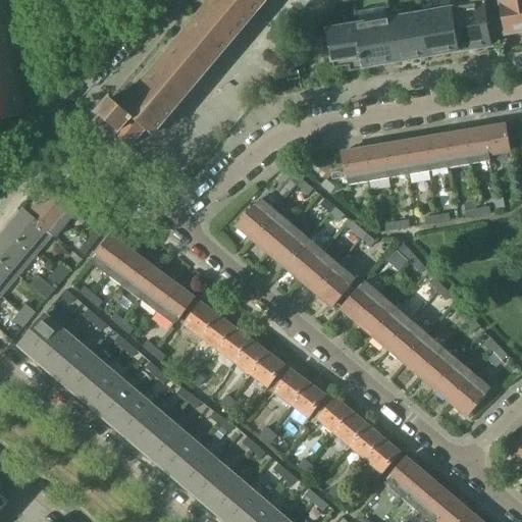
[(111,98),(98,114),(118,132),(116,135),(131,148),(146,129),(153,136),(266,0),(211,0),(121,107),(111,98)]
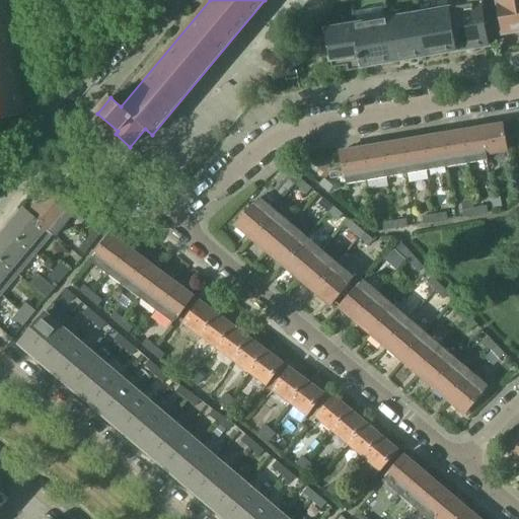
[(355,25),(324,30),(331,69),(347,67),(348,72),(362,70),(362,68),(429,57),(489,47),(483,11),(485,11),(482,0),(465,0),(466,4),(384,19),(382,8),(353,13),(355,25)]
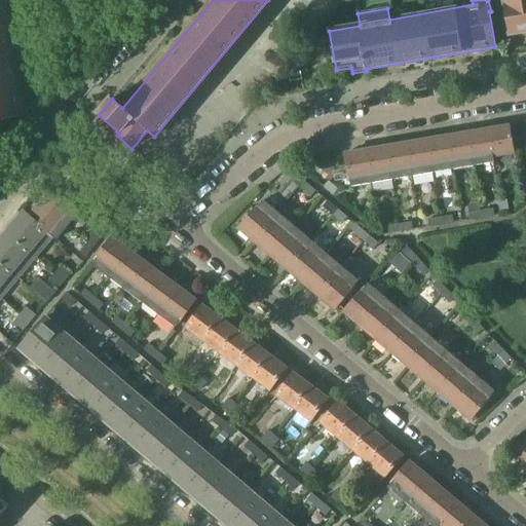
[(525,0),(502,0),(509,36),(525,33),(525,0)]
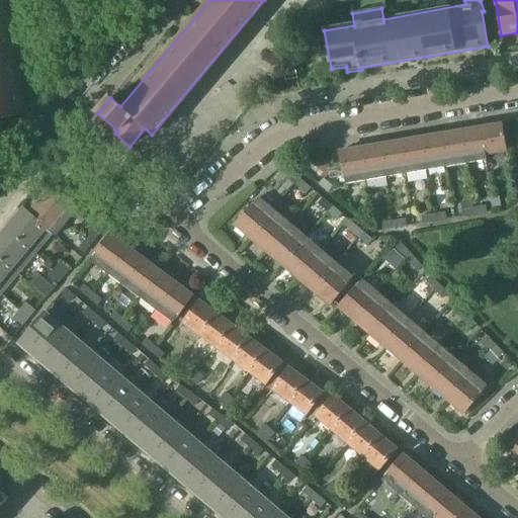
[(0,115),(18,113),(0,9),(0,115)]
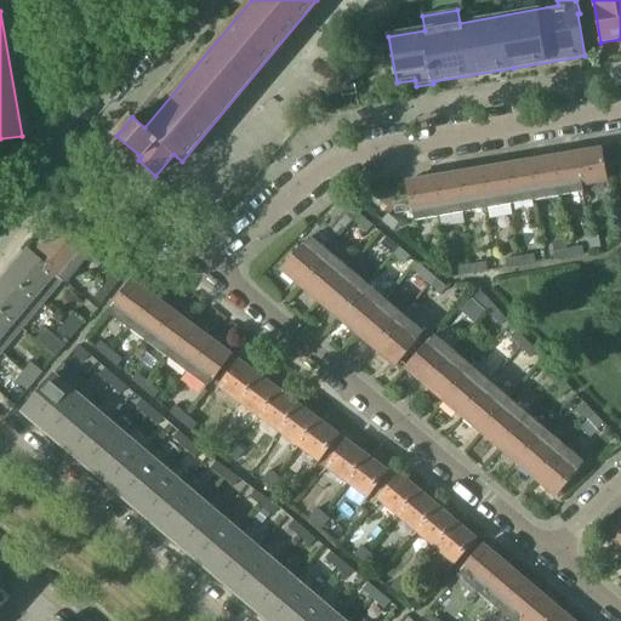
[(600,151),(576,154),(581,184),(607,181),(600,151)]
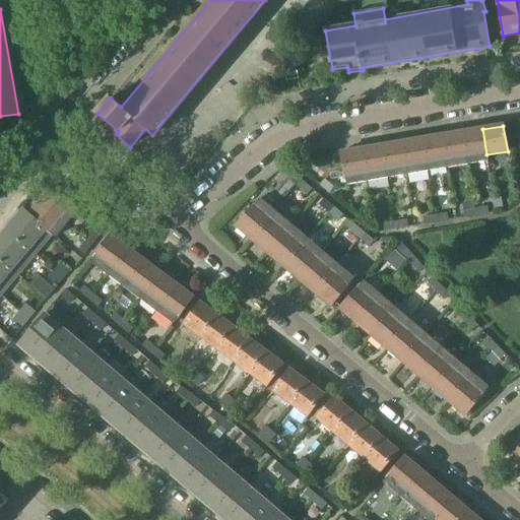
[(482,129),(462,133),(467,165),(488,161),(486,154),(482,129)]
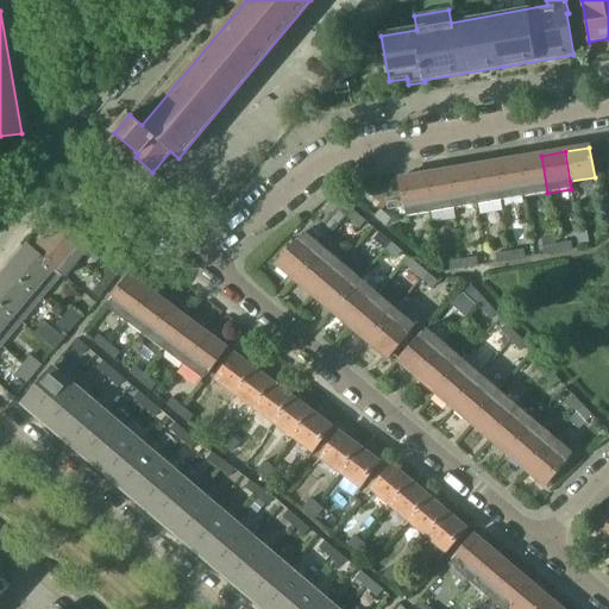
[(541,156),(518,159),(525,198),(547,193),(541,156)]
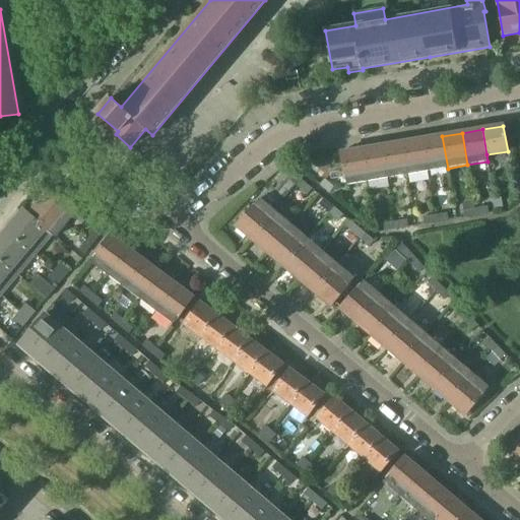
[(442,136),(421,139),(428,172),(448,169),(442,136)]
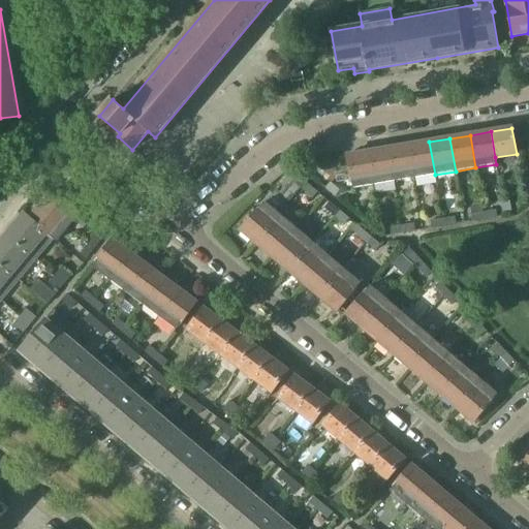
[(429,142),(408,146),(414,178),(435,175),(429,142)]
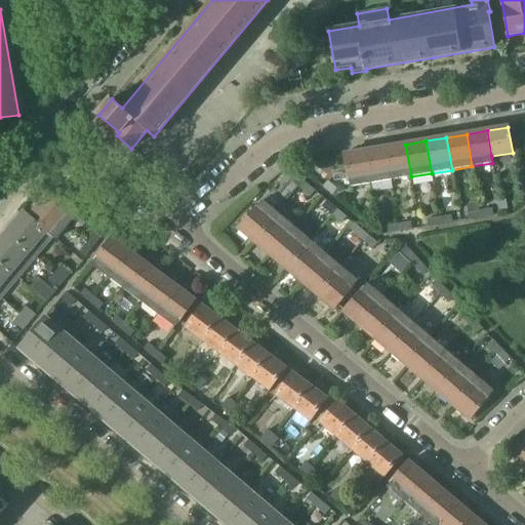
[(405,145),(386,148),(391,180),(411,176),(405,145)]
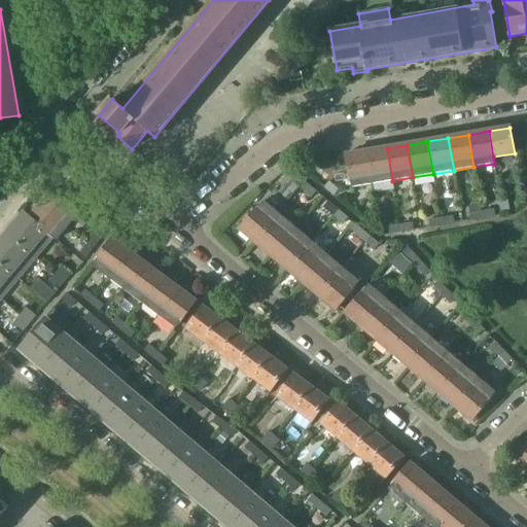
[(387,148),(366,151),(372,184),(392,181),(387,148)]
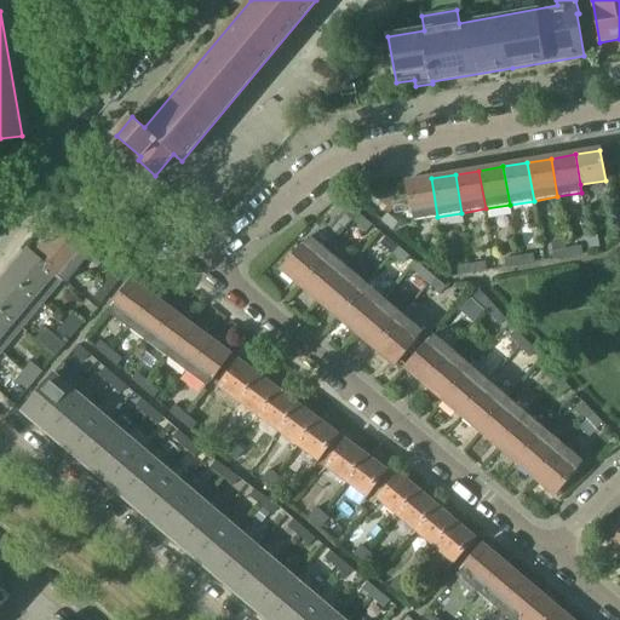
[(413,220),(437,217),(431,178),(406,183),(411,213),(412,213),(413,220)]
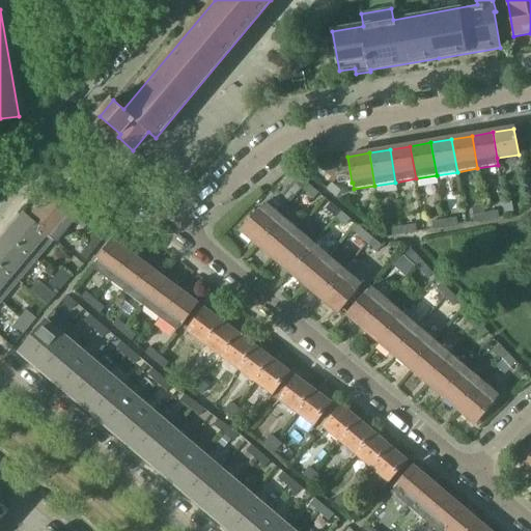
[(295,184),(304,191),(308,186),(299,177),(295,184)]
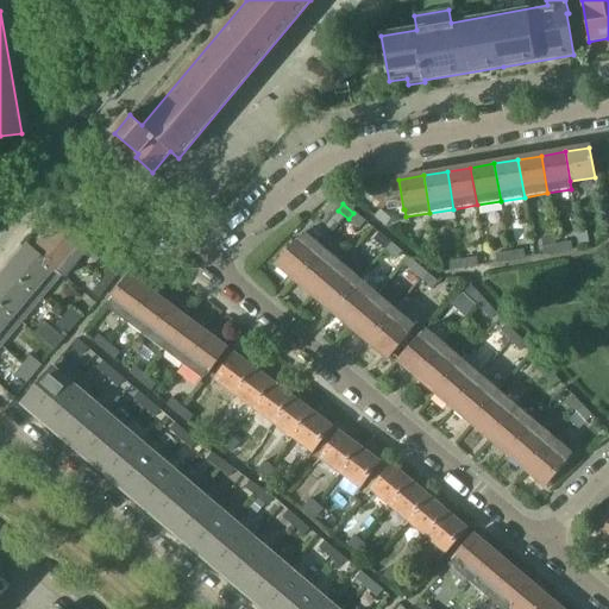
[(374,217),(385,226),(390,220),(380,211),(374,217)]
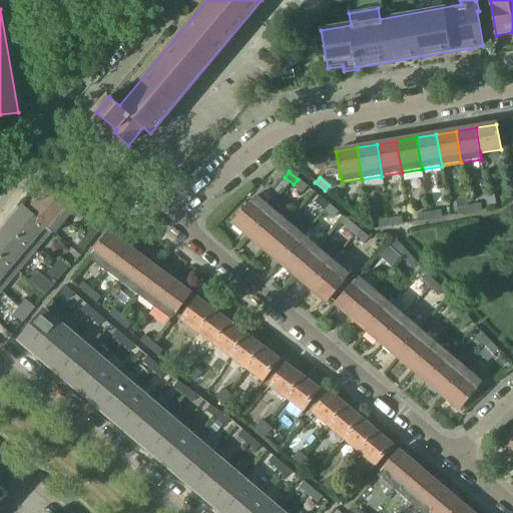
[(308,186),(298,179),(294,184),(303,192),(308,186)]
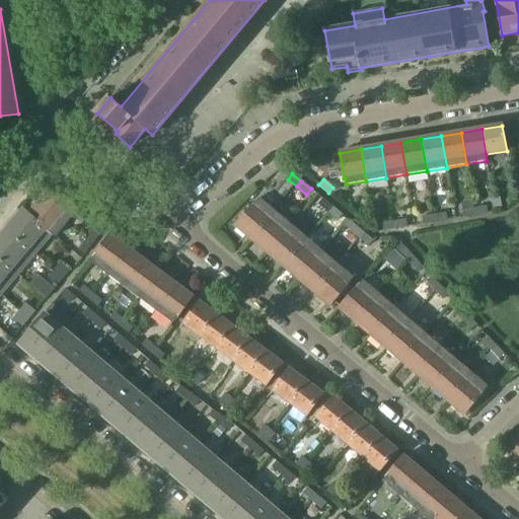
[(53,187),(40,201),(66,224),(79,209),(74,205),(53,187)]
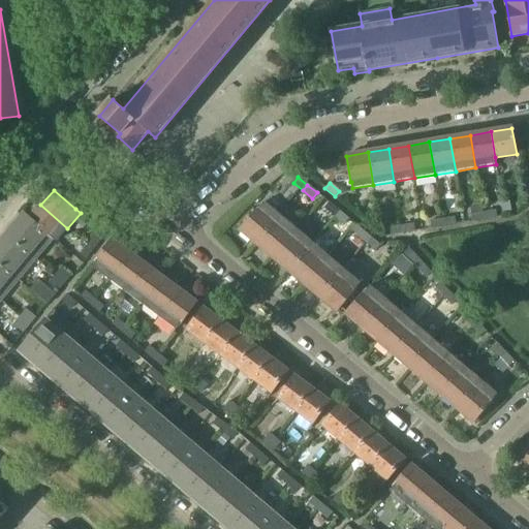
[(501,203),(503,212),(510,211),(508,201),(501,203)]
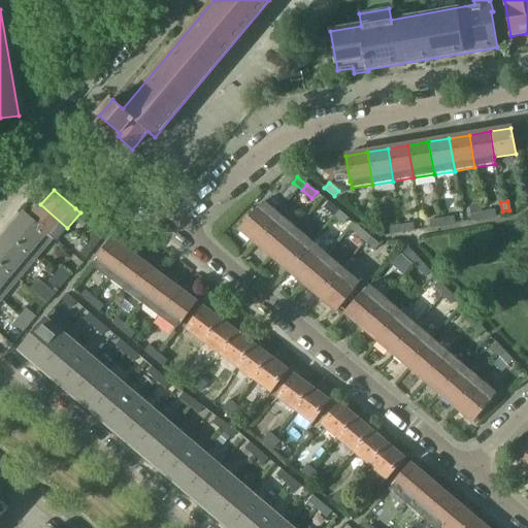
[(259,206),(239,229),(257,243),(281,216),(264,202),(260,207),(259,206)]
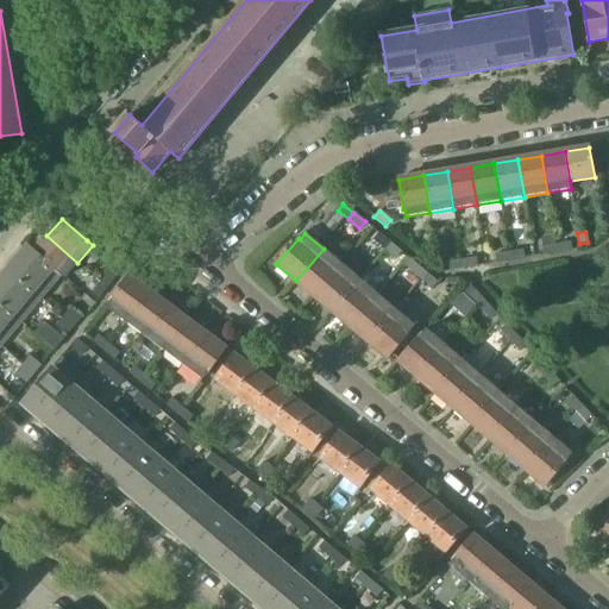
[(374,240),(384,250),(390,243),(380,234),(374,240)]
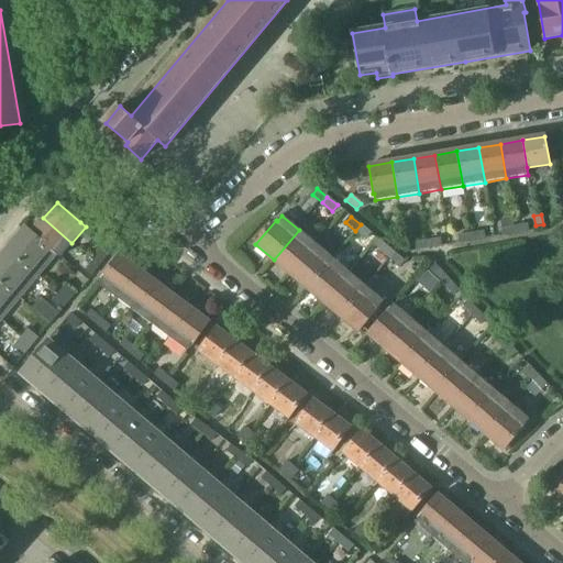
[(43,218),(31,232),(31,233),(55,254),(59,257),(72,243),(43,218)]
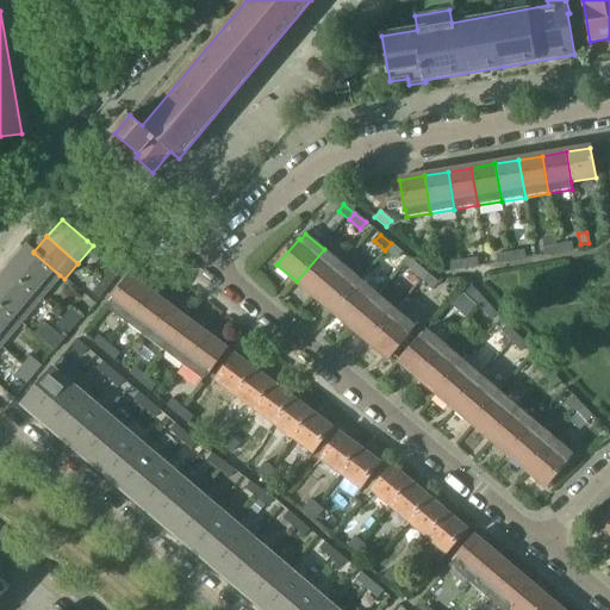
[(402,253),(391,243),(385,250),(397,260),(402,253)]
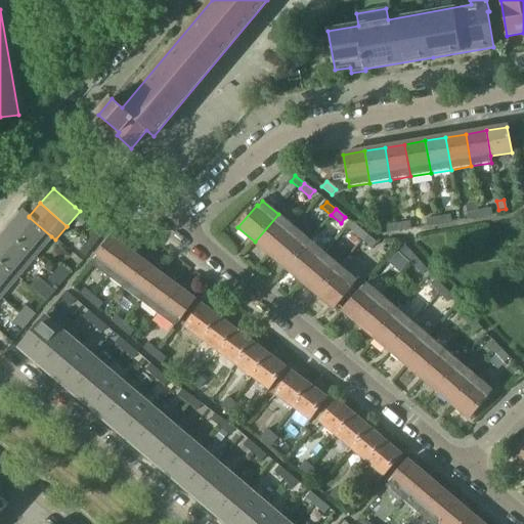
[(490,209),(479,211),(480,218),(491,216),(490,209)]
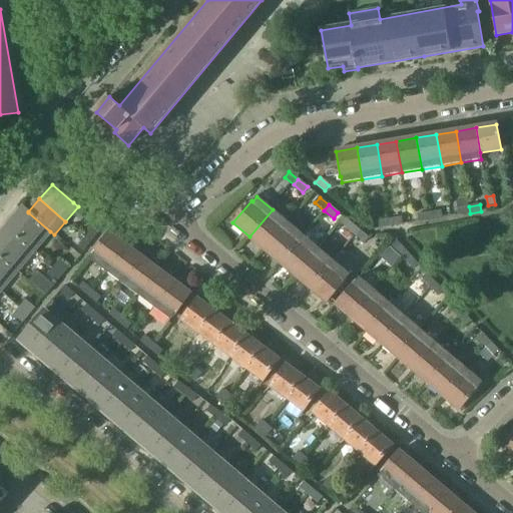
[(458,215),(470,213),(469,206),(457,208),(458,215)]
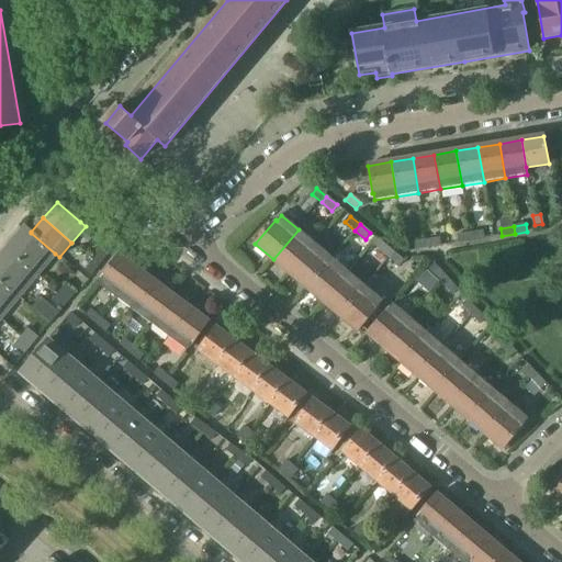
[(25,227),(7,249),(37,274),(55,254),(31,233),(31,232),(25,227)]
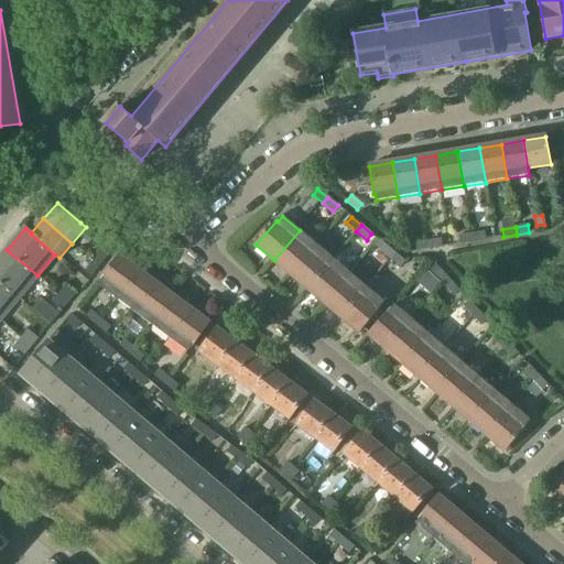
[(300,230),(274,260),(291,274),(316,245),(300,230)]
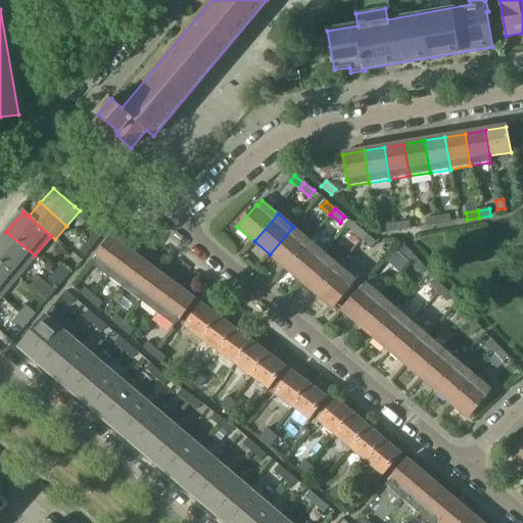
[(449,215),(437,217),(438,224),(450,222),(449,215)]
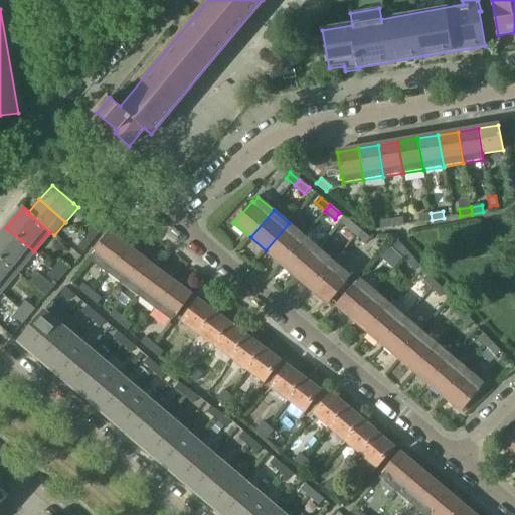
[(419,222),(432,220),(431,213),(418,215),(419,222)]
